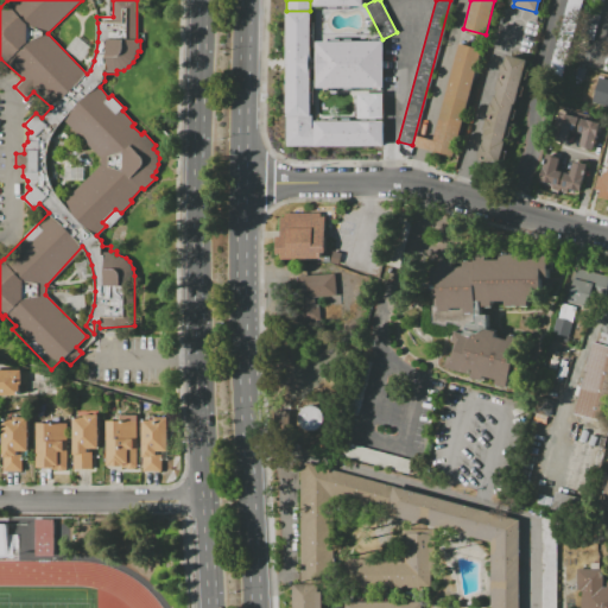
[(582,0),(563,67),(550,63),(567,0),(582,0)]
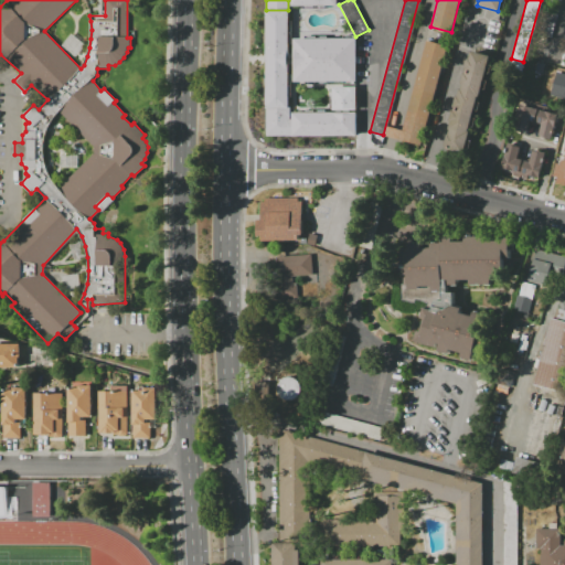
[(356,39),(356,137),(267,137),(266,10),(288,10),(289,48),(294,48),(294,39),(356,39)]
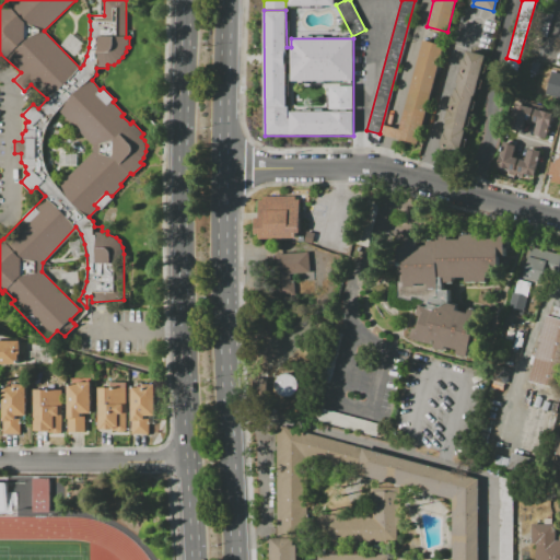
[(444,45),(418,144),(395,138),(397,128),(399,128),(423,39),(444,45)]
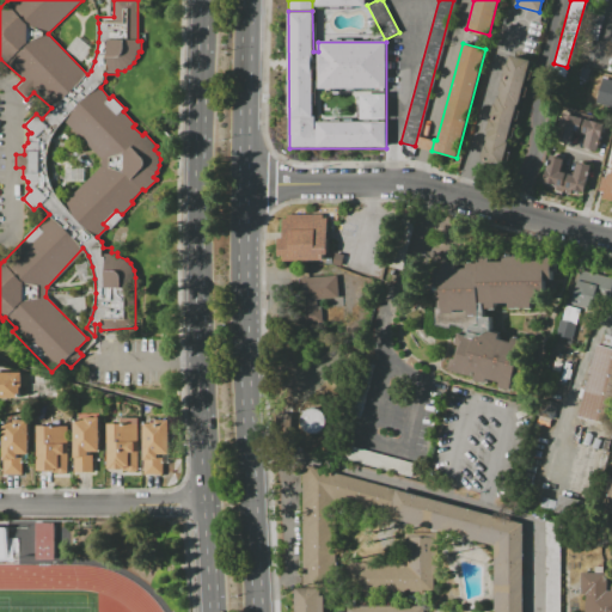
[(509,55),(531,61),(503,166),(481,161),(509,55)]
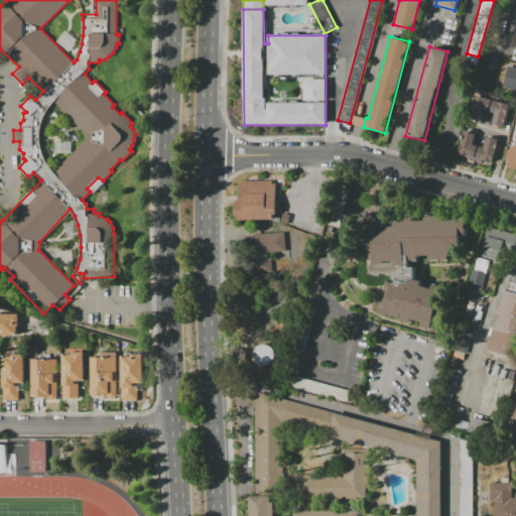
[(488,66),(491,56),(498,58),(496,68),(488,66)]
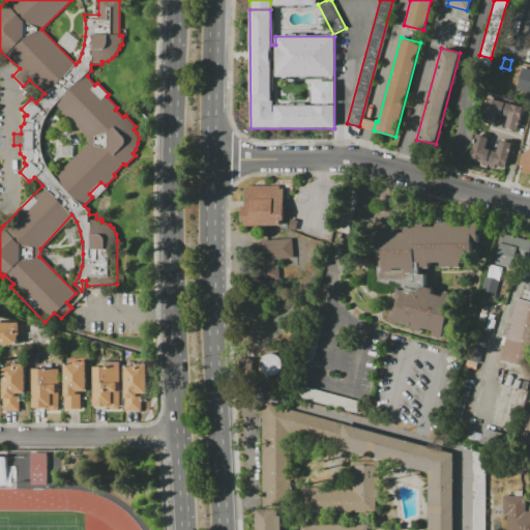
[(529,70),(529,93),(519,90),(524,69),(529,70)]
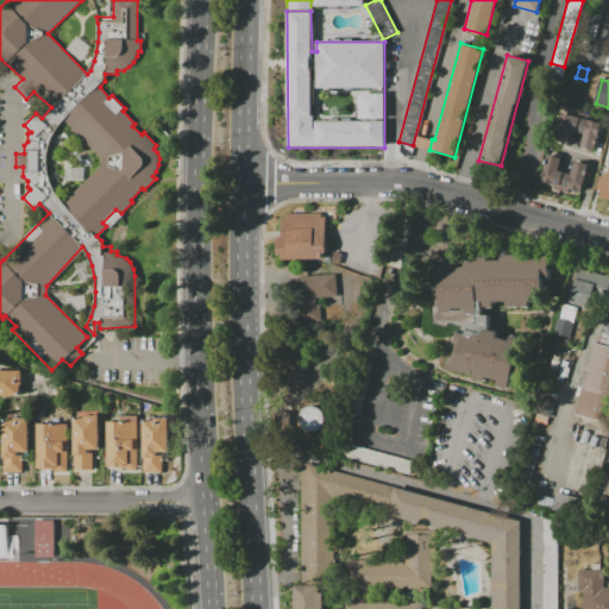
[(554,139),(559,125),(558,125),(560,113),(581,118),(577,132),(571,130),(567,143),(554,139)]
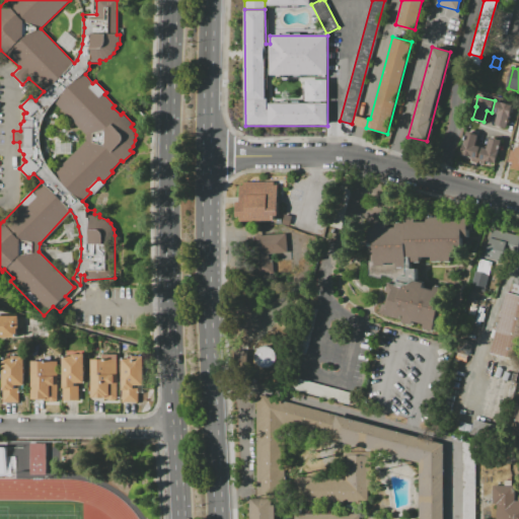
[(496,101),(512,105),(510,115),(508,115),(505,127),(495,125),(498,114),(493,113),(496,101)]
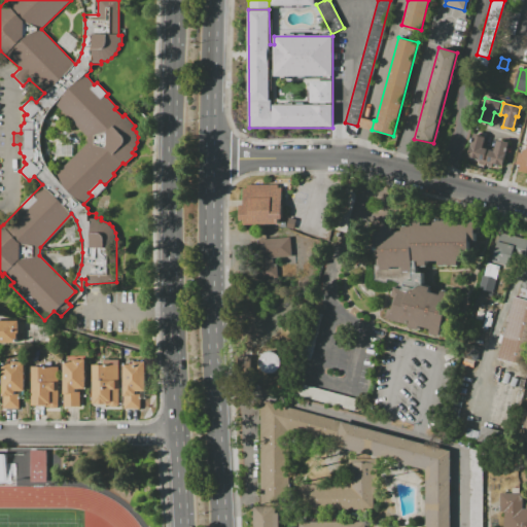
[(475,133),(486,137),(483,148),(489,150),(486,161),(468,155),(475,133)]
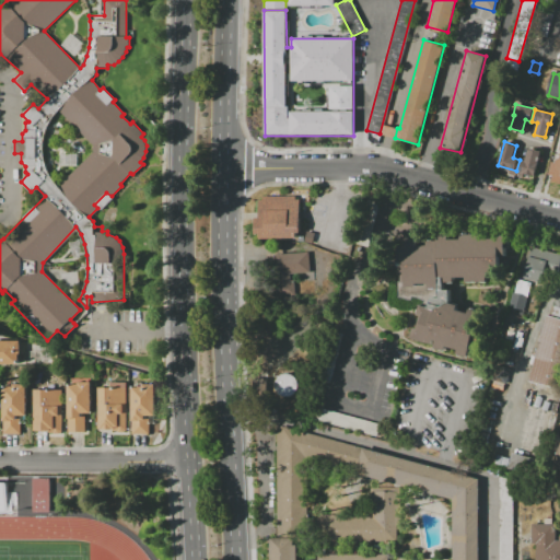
[(540,152),(534,175),(517,171),(520,160),(524,161),(527,149),(540,152)]
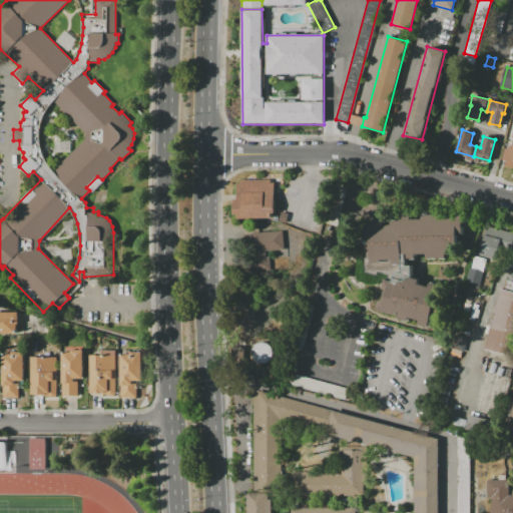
[(240,179),(272,179),(272,183),(276,183),(276,212),(272,212),(272,217),(237,218),(237,214),(232,214),(232,199),(237,199),(236,183),(240,183),(240,179)]
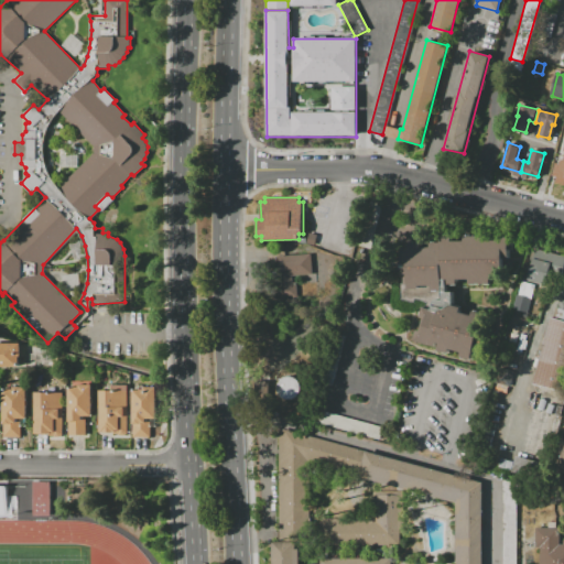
[(310,232),(316,235),(314,245),(306,243),(310,232)]
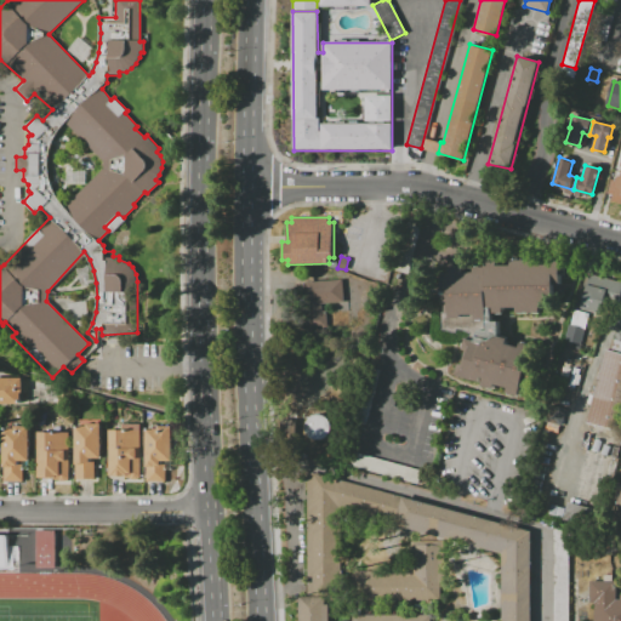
[(562,261),(563,305),(541,306),(541,312),(517,312),(517,306),(505,306),(506,313),(493,313),(493,307),(486,307),(486,320),(476,320),(476,314),(462,315),(462,319),(450,319),(450,314),(446,314),(446,305),(450,305),(450,298),(440,298),(439,271),(449,271),(449,268),(461,268),(461,273),(474,272),(474,268),(485,267),(485,262),(497,261),(497,266),(511,266),(511,261),(535,260),(535,266),(547,265),(547,262),(562,261)]
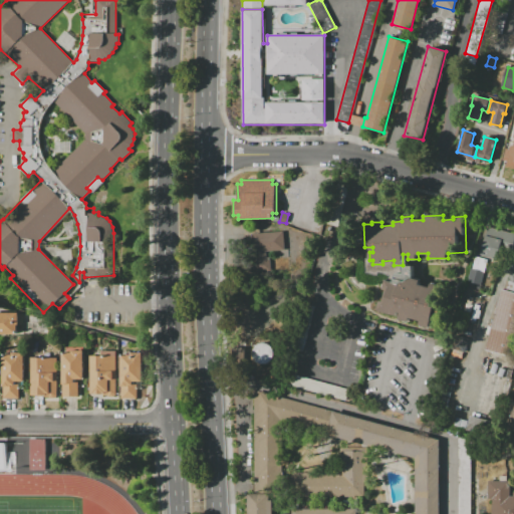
[(489,227),(513,233),(513,242),(509,262),(482,255),(489,227)]
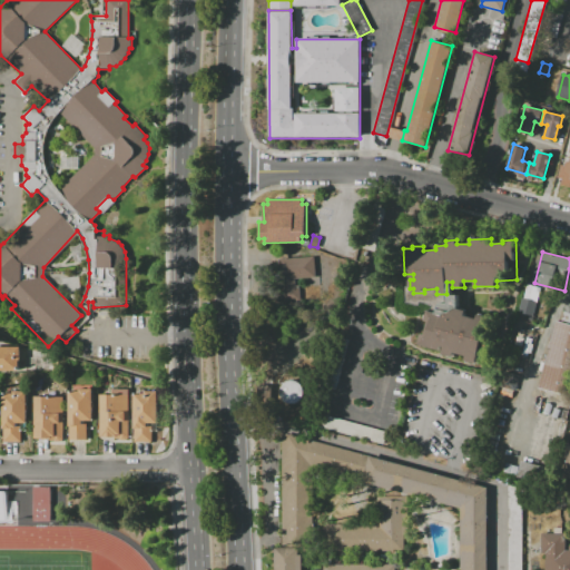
[(314,256),(316,277),(294,279),(295,285),(298,285),(301,300),(285,302),(281,259),(314,256)]
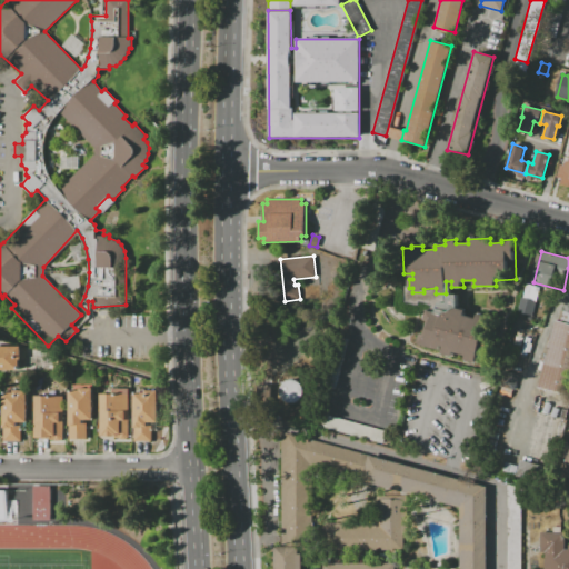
[(527,283),(540,288),(532,316),(519,312),(527,283)]
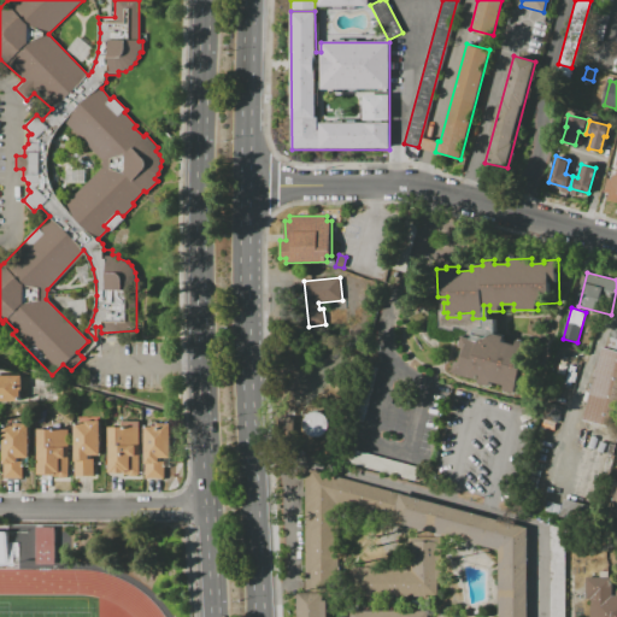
[(515,394),(503,391),(504,386),(492,382),(491,386),(452,374),(456,362),(459,363),(464,348),(459,347),(463,335),(472,338),(474,333),(516,345),(517,339),(530,344),(523,366),(529,368),(524,386),(518,385),(515,394)]
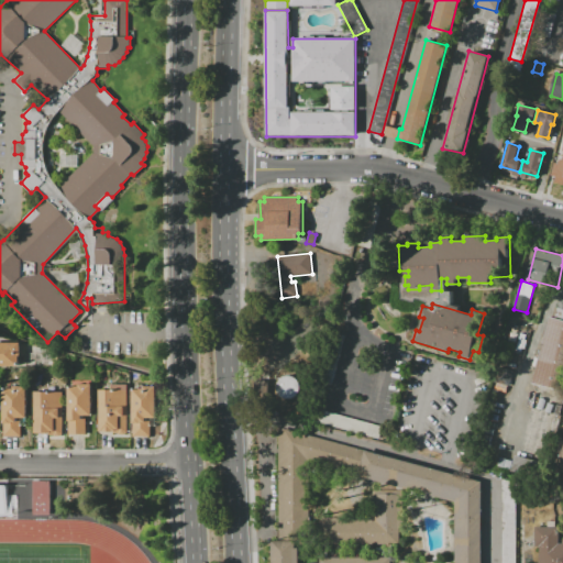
[(551,317),(562,320),(562,390),(533,383),(551,317)]
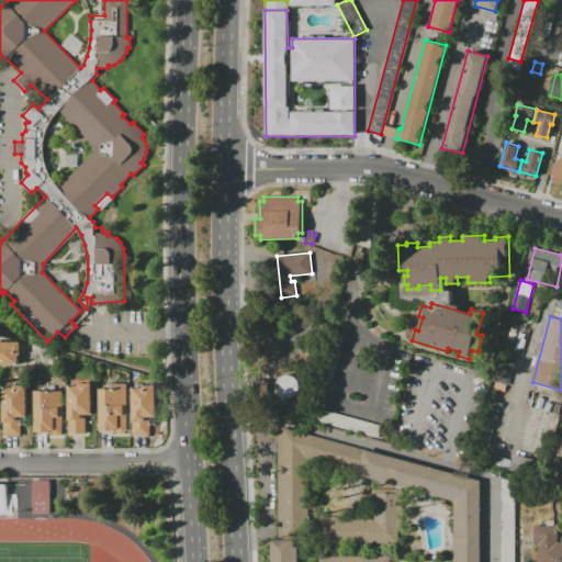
[(0,343),(20,343),(20,364),(0,364),(0,343)]
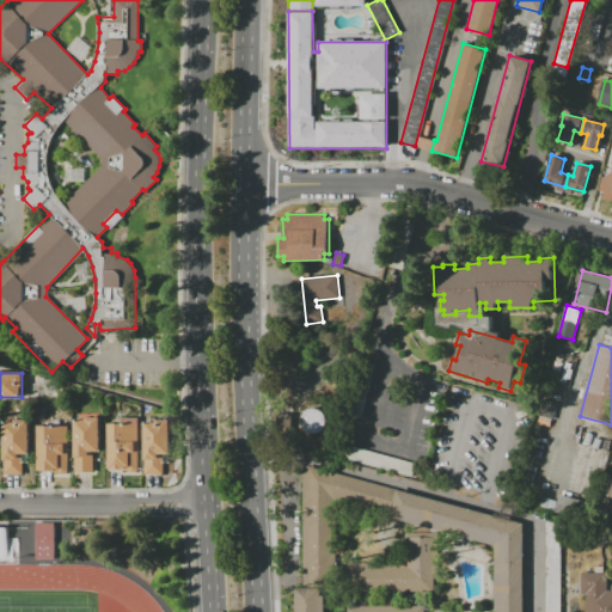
[(303,433),(325,433),(324,409),(301,409),(303,433)]
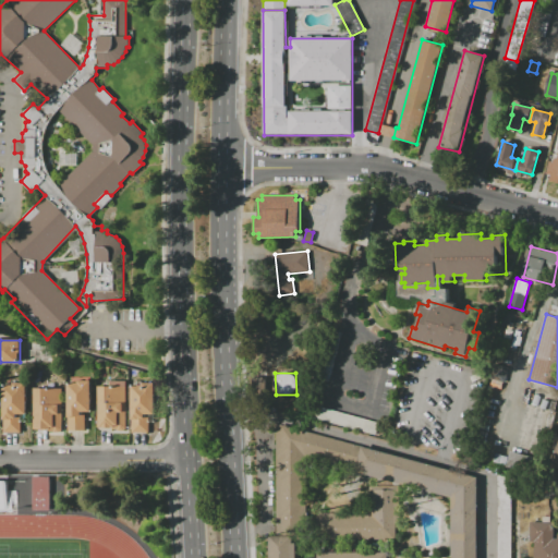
[(68,383),(79,383),(79,379),(91,379),(91,412),(82,412),(82,414),(85,414),(85,431),(68,431),(68,383)]
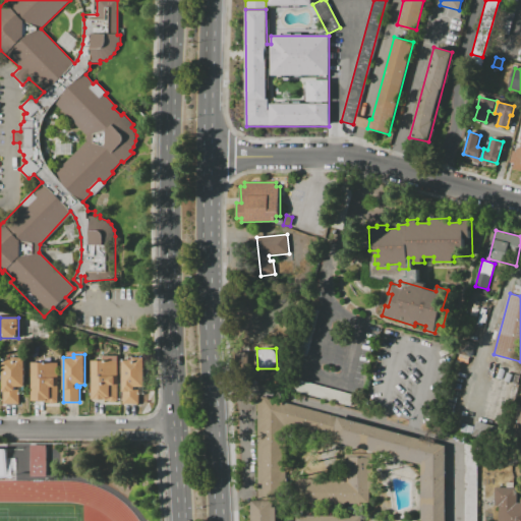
[(3,358),(13,358),(13,357),(25,357),(25,387),(16,387),(16,389),(18,389),(18,395),(20,395),(20,403),(3,403),(3,358)]
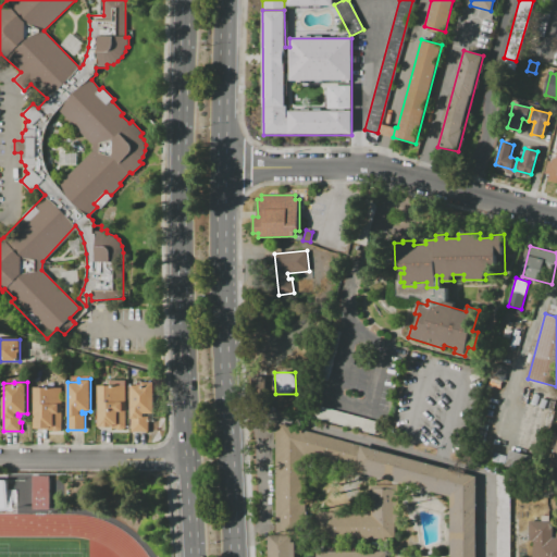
[(132,384),(143,384),(143,382),(155,382),(155,413),(145,413),(145,417),(148,417),(148,432),(132,432),(132,384)]
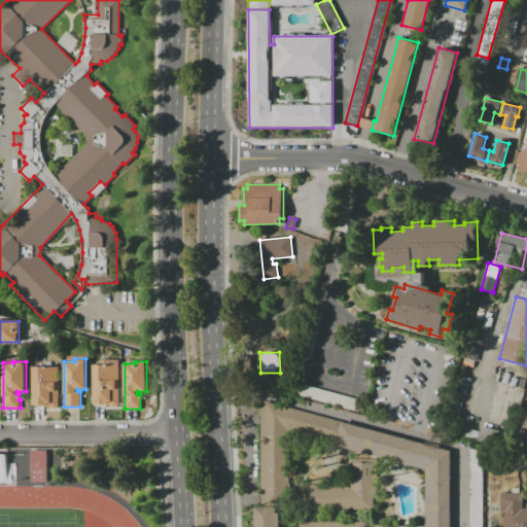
[(92,364),(118,364),(119,407),(106,407),(106,405),(92,405),(92,364)]
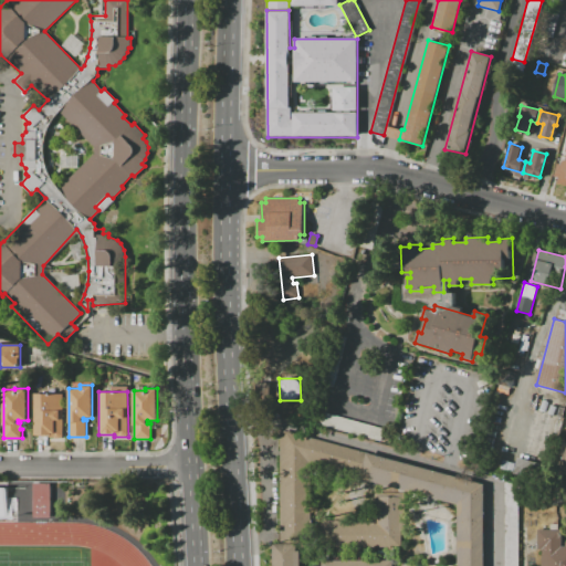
[(34,395),(63,395),(63,438),(49,438),(49,437),(34,437),(34,395)]
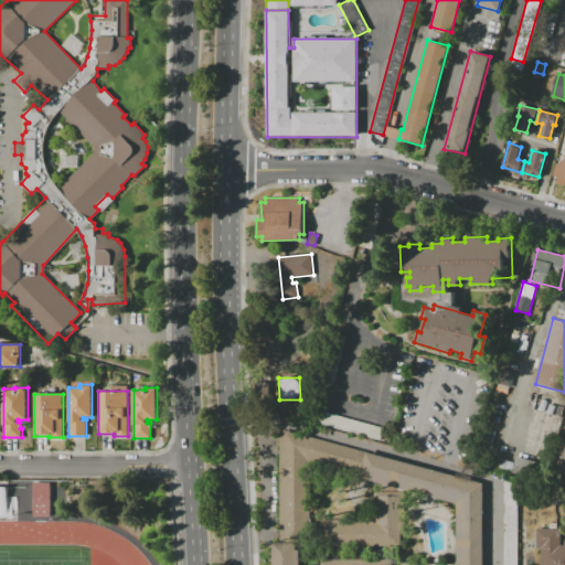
[(383,428),(380,440),(320,425),(323,413),(383,428)]
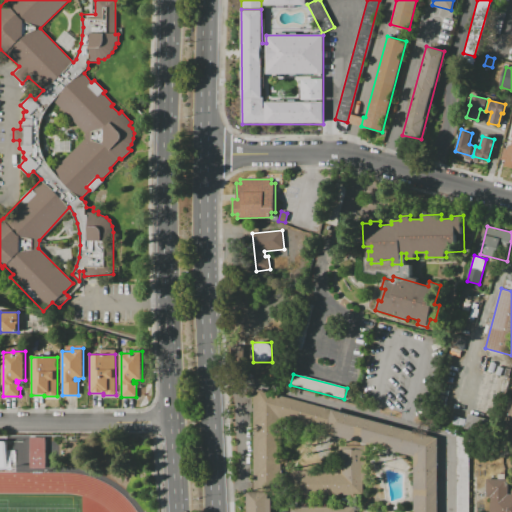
[(283,420),(284,472),(339,471),(339,447),(366,446),(366,491),(253,491),(253,389),(437,437),(437,438),(437,511),(247,511),(247,493),(268,492),(268,498),(271,498),(271,511),(414,511),(414,457),(283,420)]
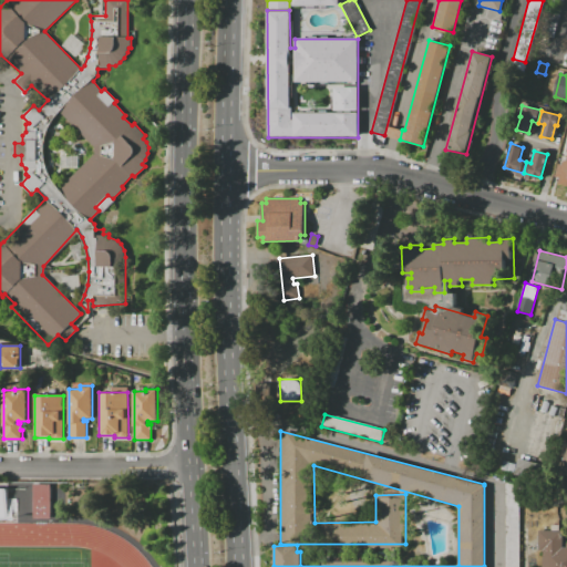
[(504,566),(517,566),(518,483),(505,483),(504,566)]
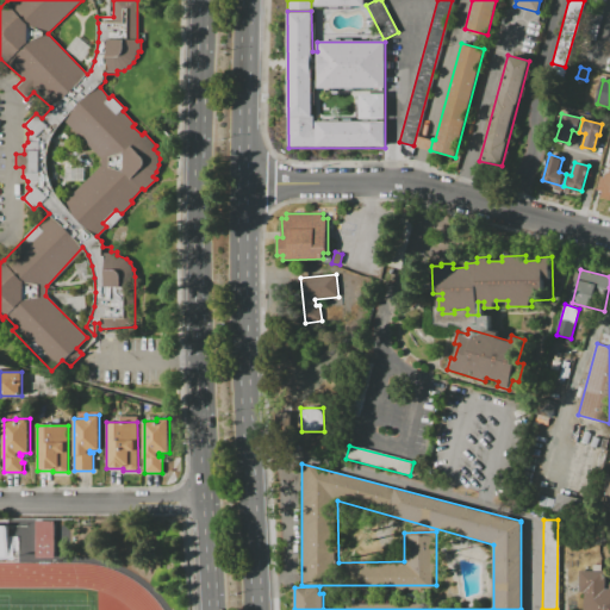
[(35,556),(54,556),(54,521),(35,521),(35,556)]
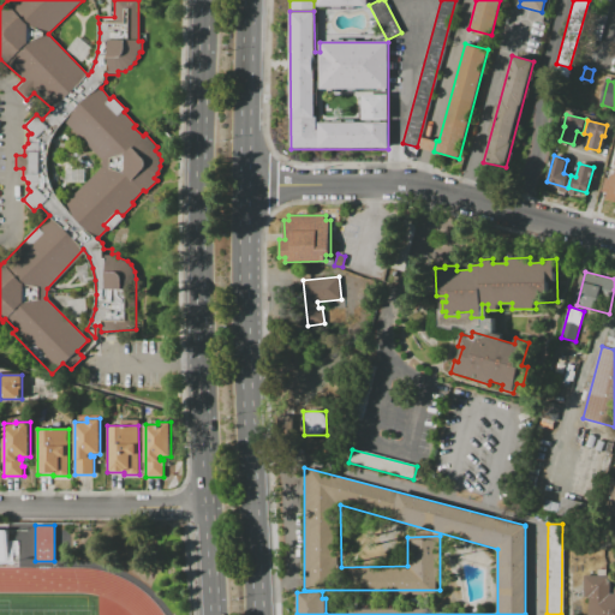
[(6,530),(0,530),(0,565),(17,565),(17,541),(6,541),(6,530)]
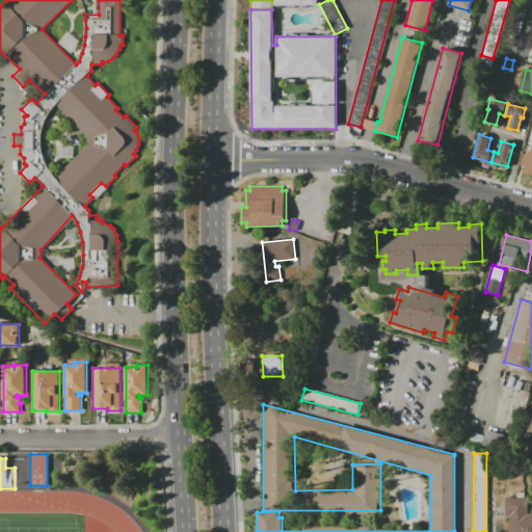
[(506,498),(528,498),(528,513),(531,513),(531,531),(508,531),(508,517),(506,517),(506,498)]
